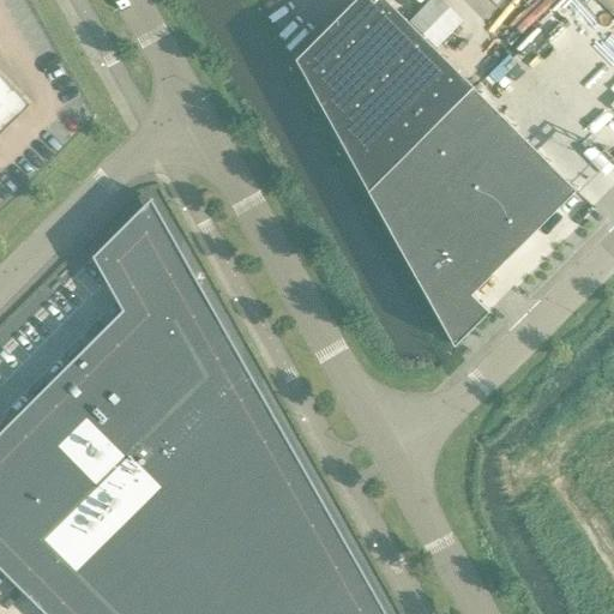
[(295,60),(368,192),(473,88),(385,0),(354,0),(295,60)]
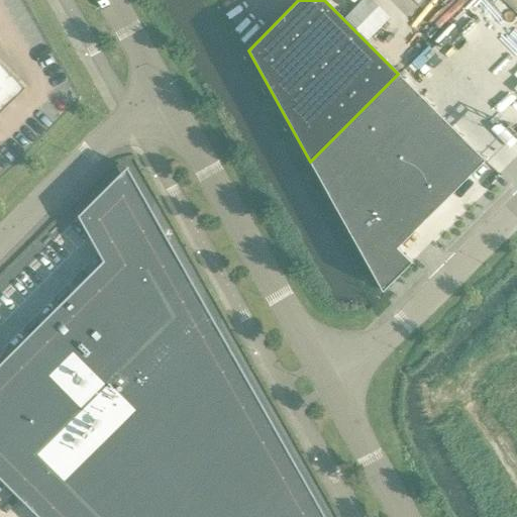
[(0,113),(25,88),(0,62),(0,113)]
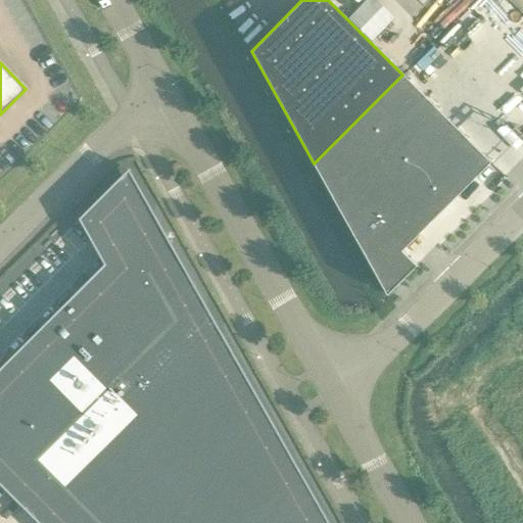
[(414,86),(402,75),(314,163),(322,179),(386,295),(417,266),(401,250),(490,162),(490,161),(414,86)]
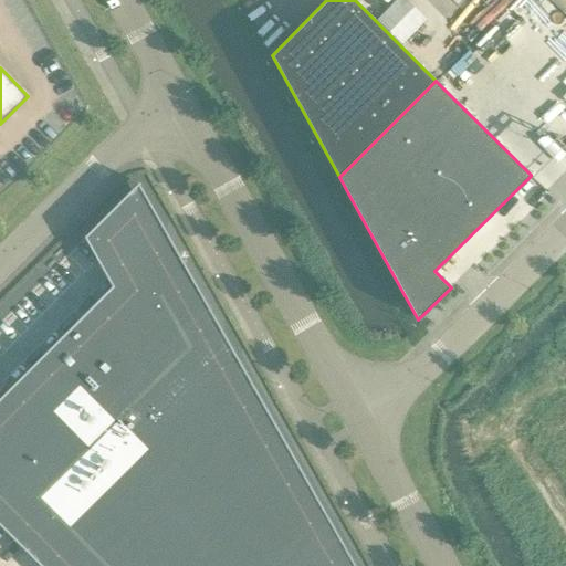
[(0,523),(42,565),(355,565),(138,184),(85,237),(113,286),(0,398),(0,523)]
